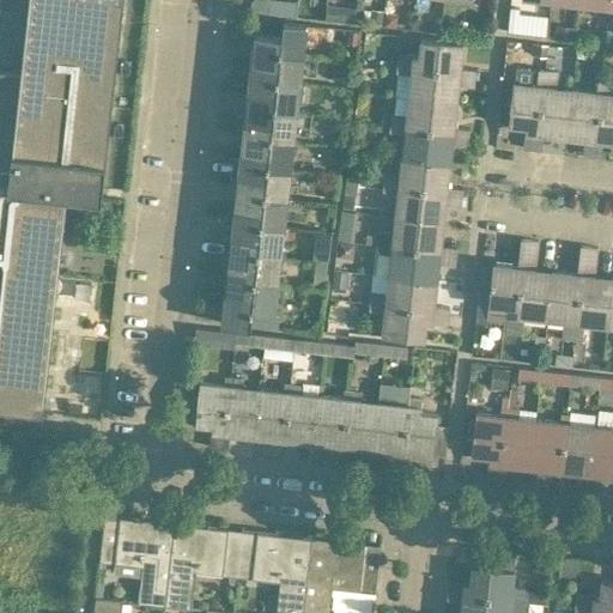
[(0,407),(43,412),(44,400),(46,400),(46,399),(44,398),(46,389),(47,389),(47,387),(46,387),(47,377),(48,377),(48,376),(47,375),(48,366),(49,366),(49,364),(48,364),(52,332),(53,332),(53,329),(52,329),(53,321),(54,321),(54,319),(54,309),(55,309),(56,307),(55,307),(56,298),(58,296),(56,296),(61,252),(62,252),(62,250),(61,250),(62,241),(64,241),(64,238),(62,238),(64,229),(65,229),(65,228),(64,228),(65,218),(66,218),(66,216),(65,216),(67,195),(102,199),(110,119),(111,119),(111,117),(110,116),(111,108),(113,108),(113,105),(111,105),(113,96),(114,96),(114,95),(113,93),(114,85),(115,85),(115,83),(114,83),(117,50),(119,50),(120,48),(119,48),(119,38),(120,38),(121,37),(120,37),(121,28),(122,25),(121,25),(122,16),(123,14),(122,13),(123,0),(28,0),(25,26),(24,26),(24,29),(25,29),(24,37),(23,37),(23,40),(24,40),(23,49),(22,49),(22,52),(23,52),(20,71),(8,70),(10,61),(0,60),(0,407)]
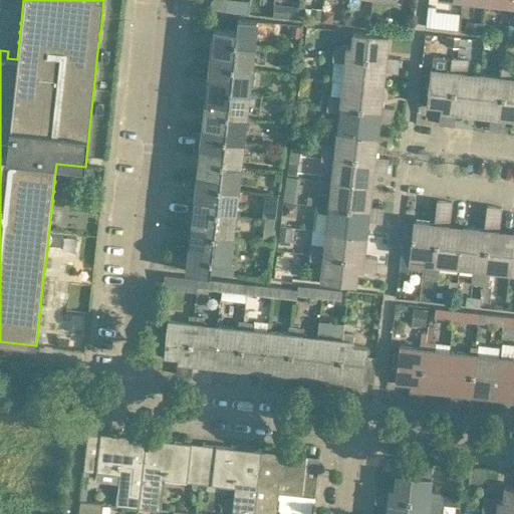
[(241,0),(240,13),(248,14),(249,1),(241,0)]
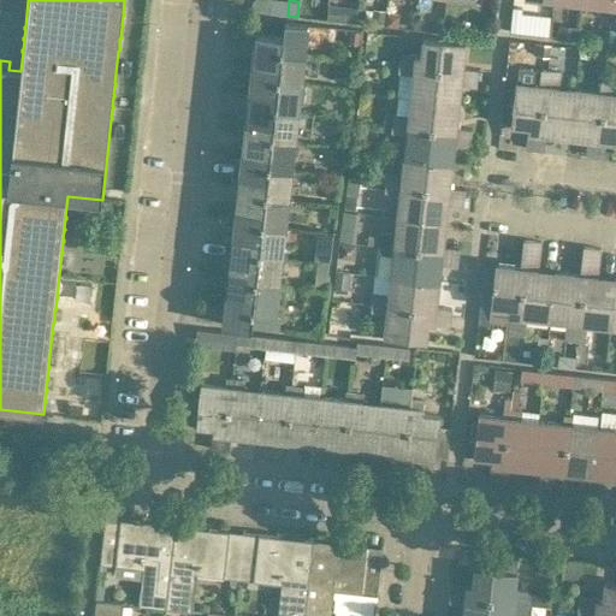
[(343,6),(342,22),(355,23),(357,7),(343,6)]
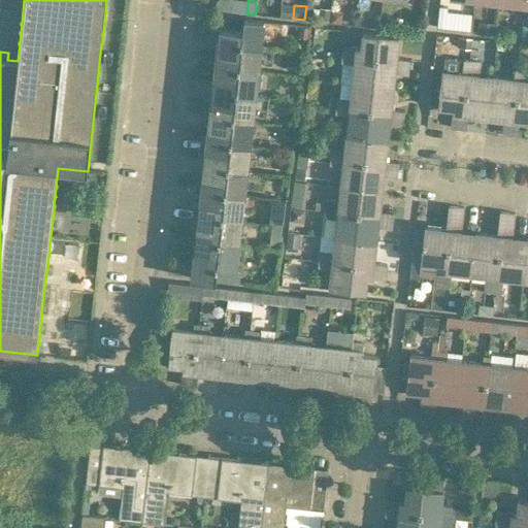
[(320,7),(318,19),(330,21),(331,8),(320,7)]
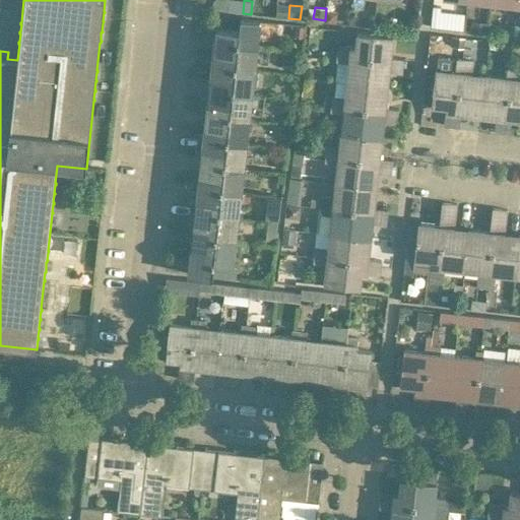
[(462,30),(464,14),(441,12),(441,8),(433,7),(430,27),(462,30)]
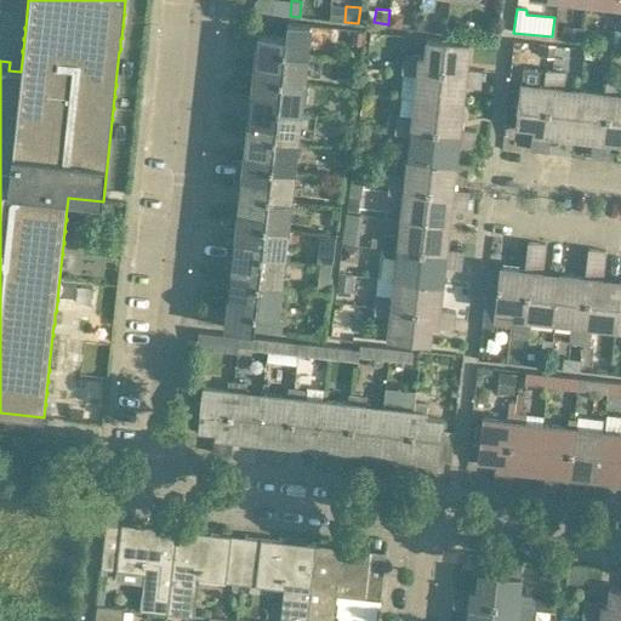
[(391,13),(389,26),(402,27),(403,15),(391,13)]
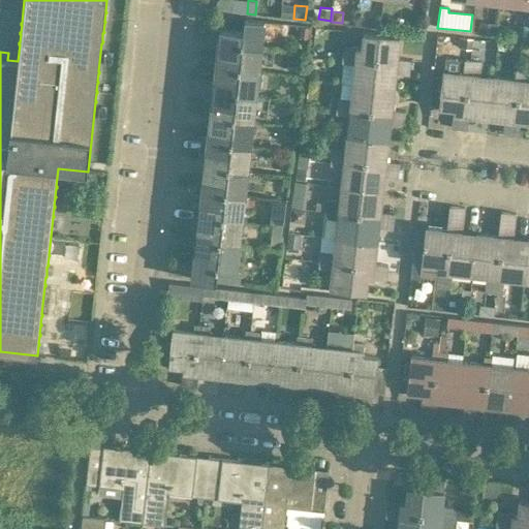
[(219,29),(216,54),(240,57),(241,44),(260,47),(263,21),(245,19),(243,31),(219,29)]
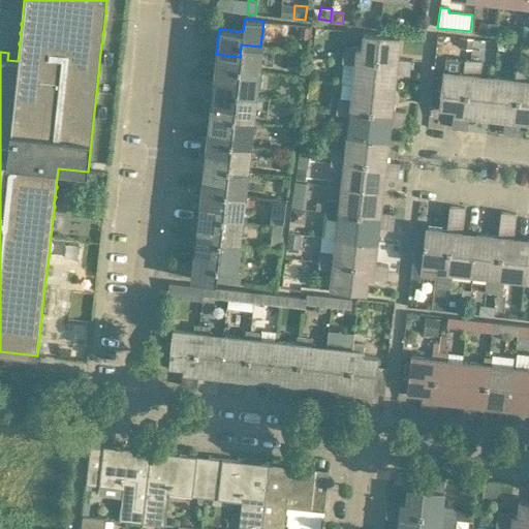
[(479,21),(478,32),(496,34),(497,23),(479,21)]
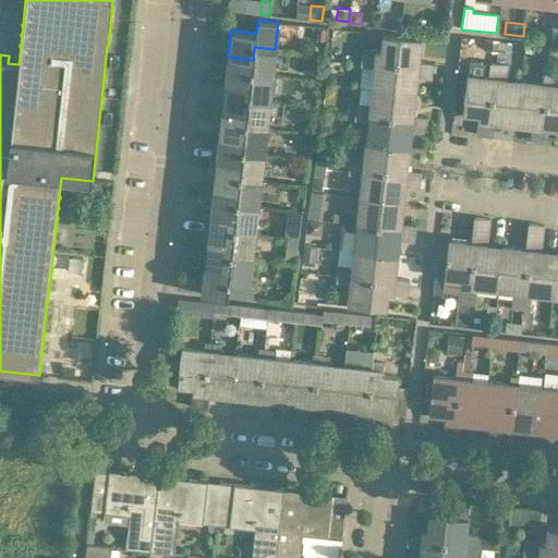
[(541,25),(538,37),(550,38),(552,26),(541,25)]
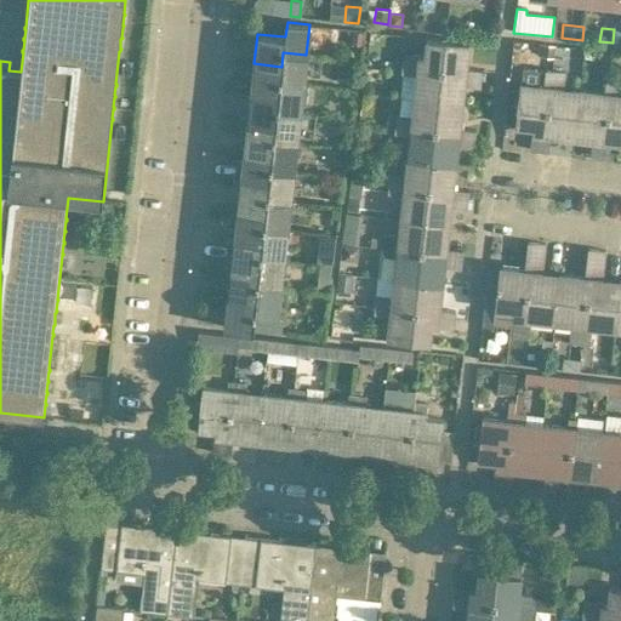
[(403,53),(402,62),(417,64),(417,68),(466,73),(465,77),(480,79),(482,69),(466,68),(469,43),(426,38),(425,56),(403,53)]
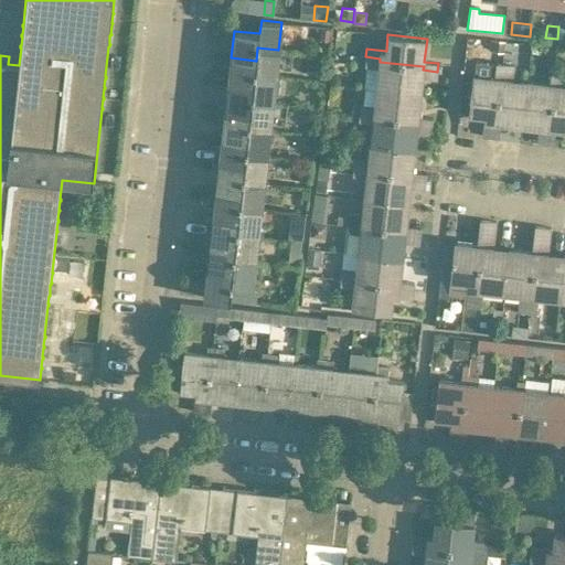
[(490,39),(489,50),(503,52),(504,45),(504,41),(490,39)]
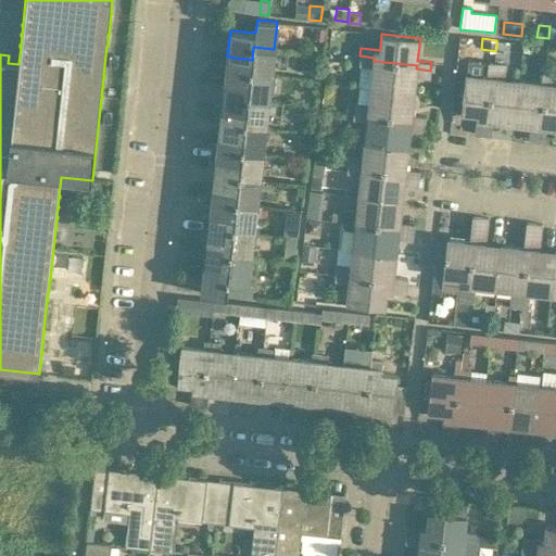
[(227,57),(224,83),(249,86),(251,73),(272,75),(274,49),(253,47),(252,60),(227,57)]
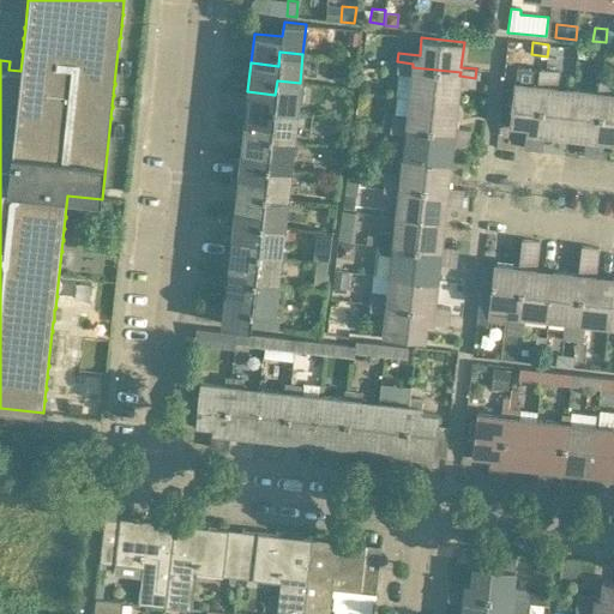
[(411,73),(409,96),(451,101),(452,84),(474,86),(475,78),(459,76),(461,72),(413,67),(413,64),(397,61),(396,71),(411,73)]
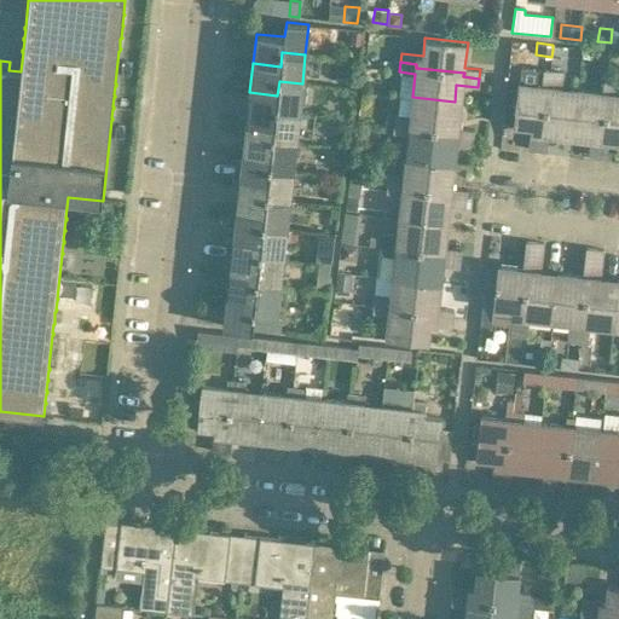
[(507,87),(502,123),(513,125),(531,126),(528,148),(537,149),(539,133),(543,133),(548,85),(553,86),(554,70),(544,69),(521,67),(519,82),(518,82),(516,88),(507,87)]
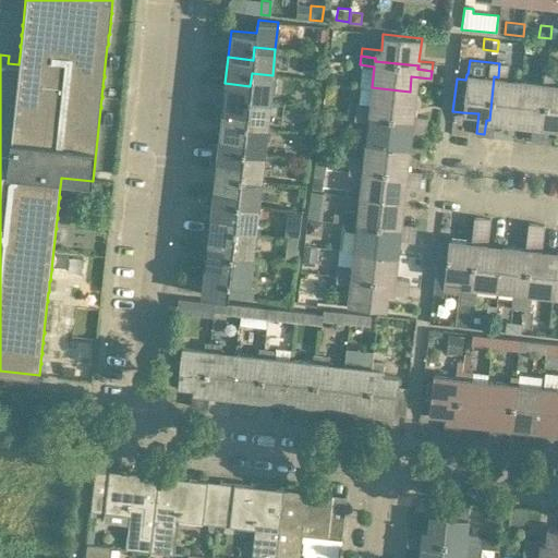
[(517,123),(517,118),(521,80),(505,79),(507,64),(499,63),(498,77),(494,76),(489,120),(486,120),(484,134),(492,135),(494,121),(517,123)]
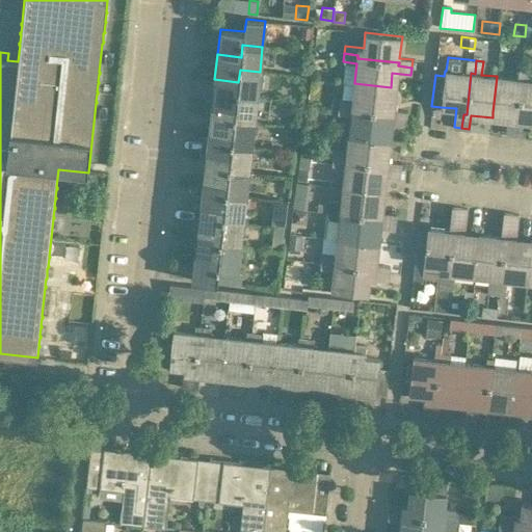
[(506,133),(513,133),(514,121),(517,121),(523,79),(526,79),(528,65),(519,64),(517,79),(497,76),(493,112),(508,114),(506,133)]
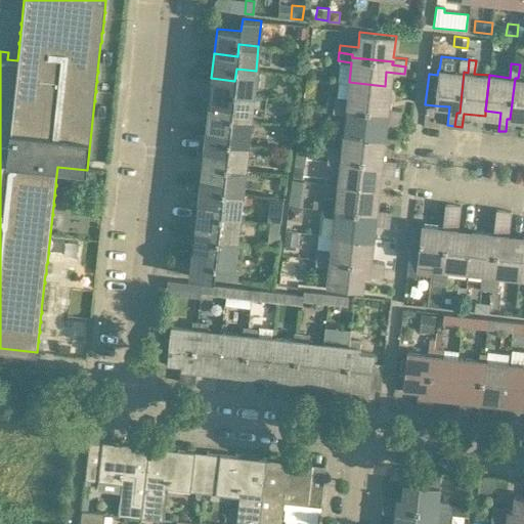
[(523,120),(523,64),(520,64),(518,78),(515,78),(510,119),(507,119),(506,131),(513,132),(514,119),(523,120)]
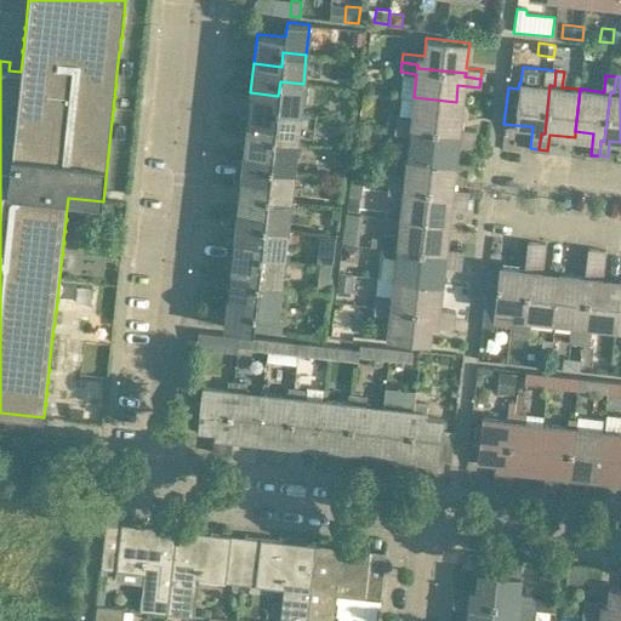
[(250,92),(248,121),(274,125),(277,110),(300,113),(303,84),(280,81),(278,96),(250,92)]
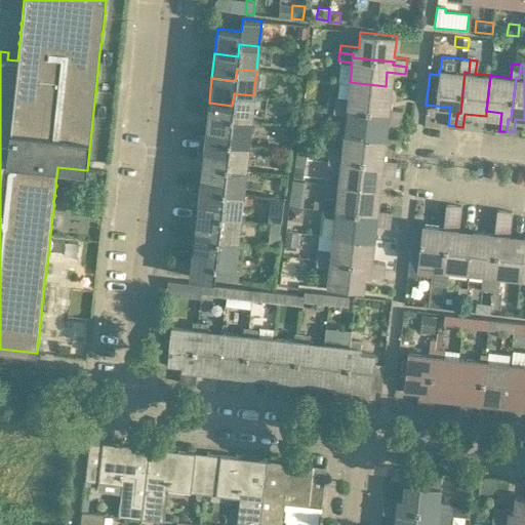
[(334,96),(333,104),(348,106),(347,109),(388,113),(388,116),(400,118),(401,110),(388,109),(391,86),(386,86),(350,82),(348,97),(334,96)]
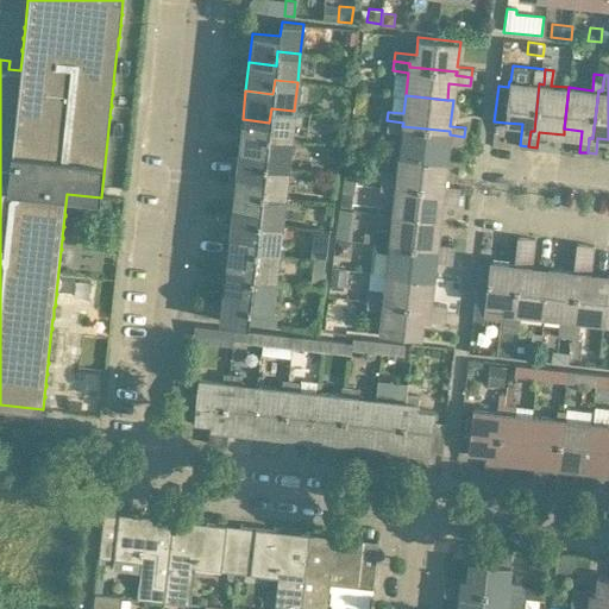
[(243,119),(239,148),(267,151),(268,137),(290,139),(294,111),(271,108),(269,123),(243,119)]
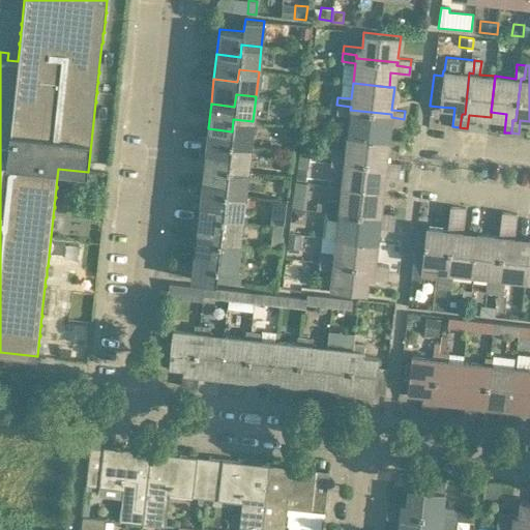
[(350,115),(348,136),(383,139),(385,124),(403,126),(404,119),(391,117),(391,114),(350,110),(351,107),(336,105),(336,108),(335,113),(350,115)]
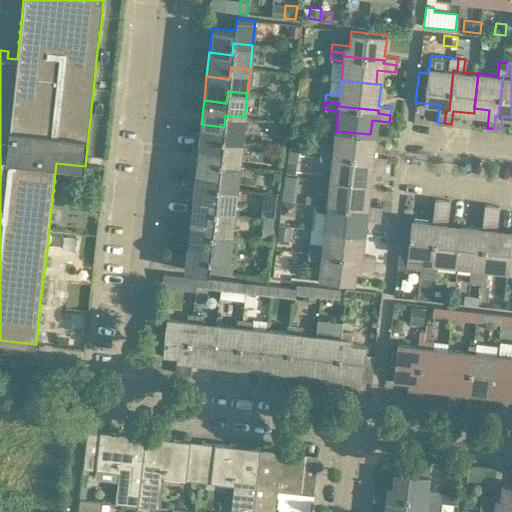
[(201,124),(198,148),(221,151),(222,139),(241,141),(244,117),(225,115),(224,127),(201,124)]
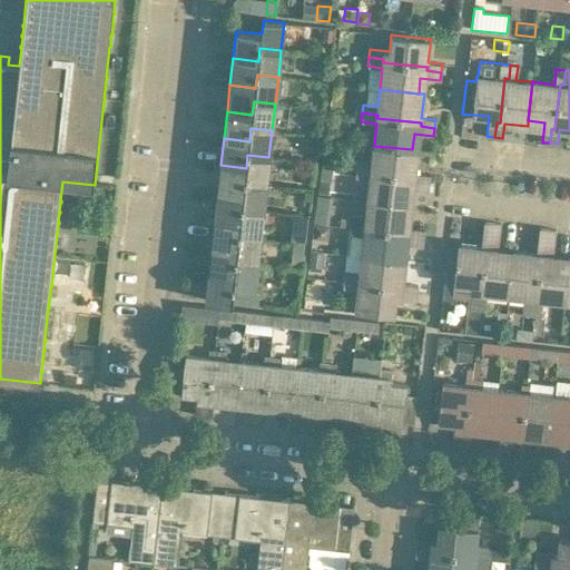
[(357,159),(356,168),(371,169),(371,173),(415,178),(414,182),(429,183),(430,175),(415,173),(418,150),(412,149),(374,146),(372,161),(357,159)]
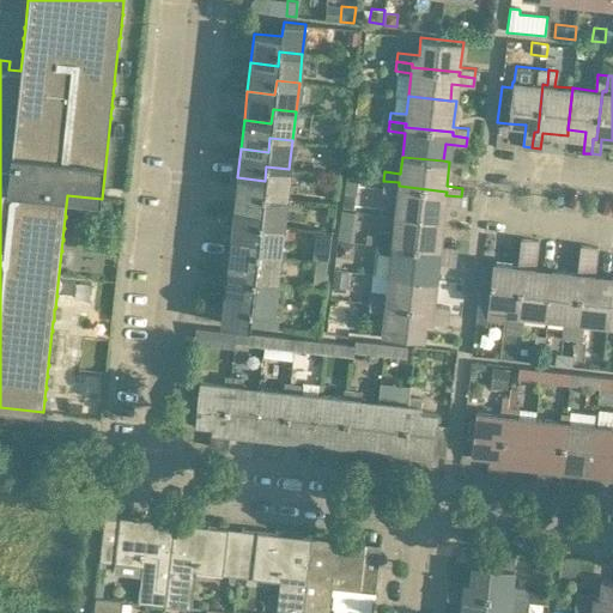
[(237,177),(234,206),(261,210),(263,195),(286,198),(289,169),(266,167),(265,181),(237,177)]
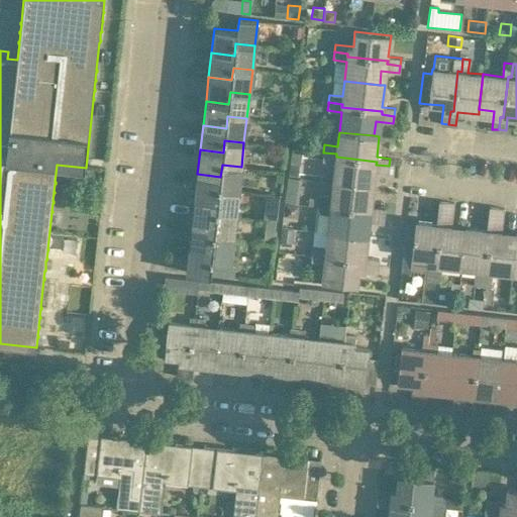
[(335,162),(333,182),(369,186),(370,172),(388,174),(389,166),(376,165),(377,162),(336,157),(336,153),(323,152),(322,161),(335,162)]
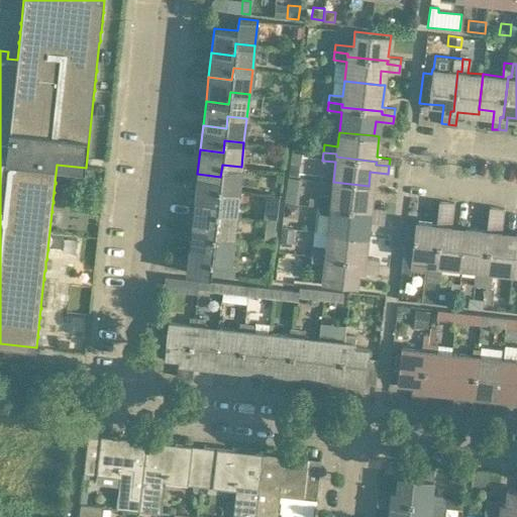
[(290,163),(289,175),(299,176),(300,164),(290,163)]
